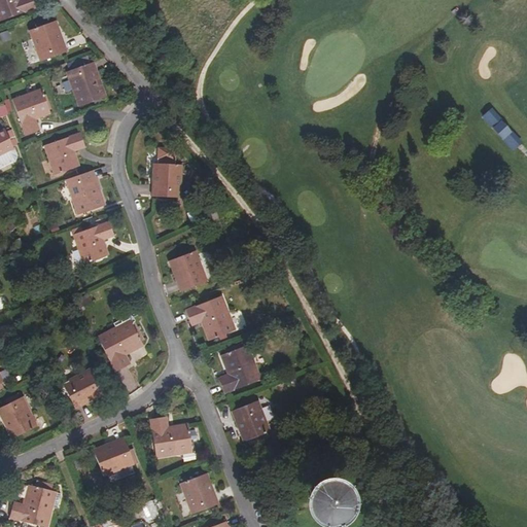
[(0,0),(0,21),(35,8),(32,0),(0,0)]
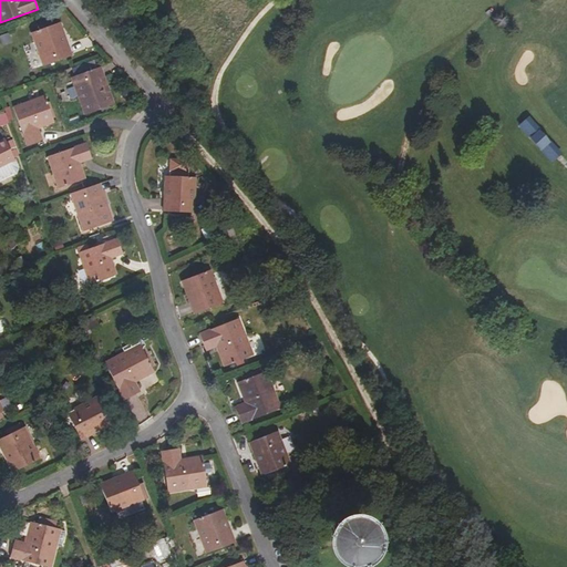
[(64,41),(58,23),(32,32),(43,66),(72,57),(66,40),(64,41)]
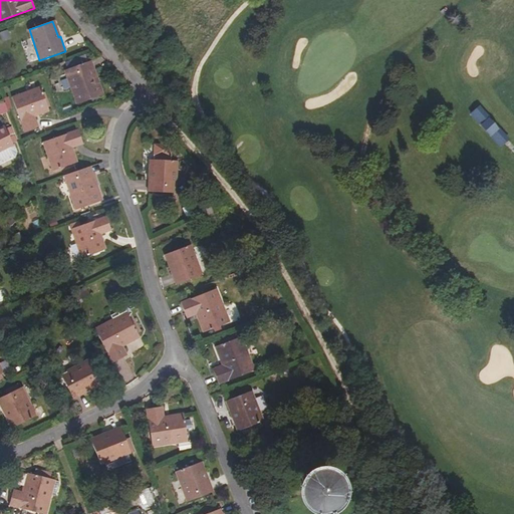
[(6,30),(0,32),(0,39),(1,42),(10,38),(6,30)]
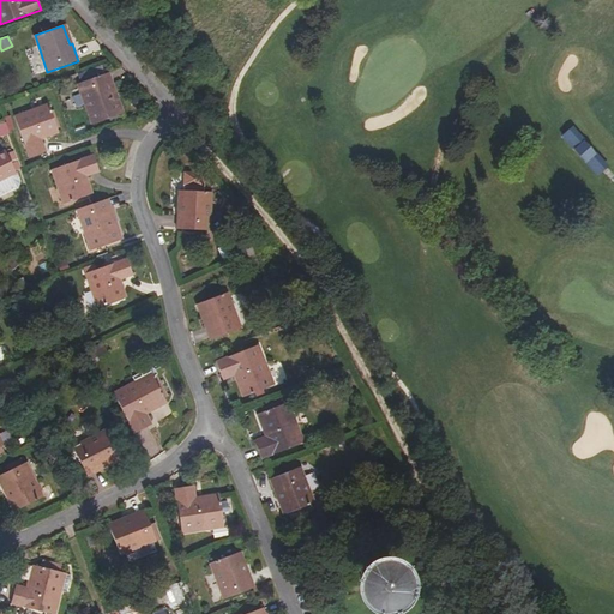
[(118,96),(109,72),(106,73),(114,97),(118,96)]
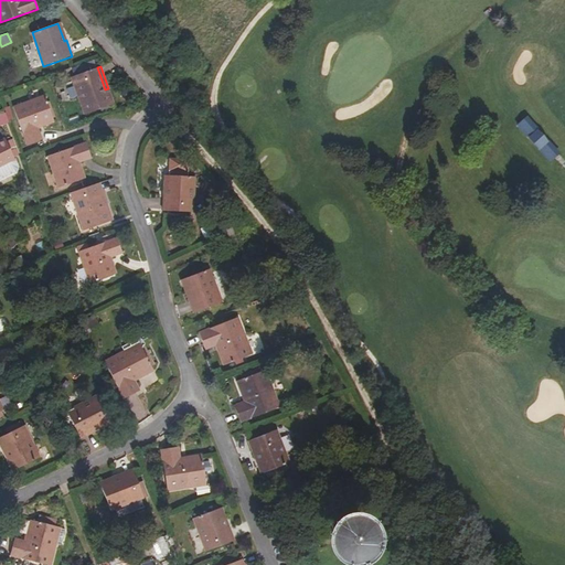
[(105,89),(97,67),(72,77),(85,115),(114,104),(108,88),(105,89)]
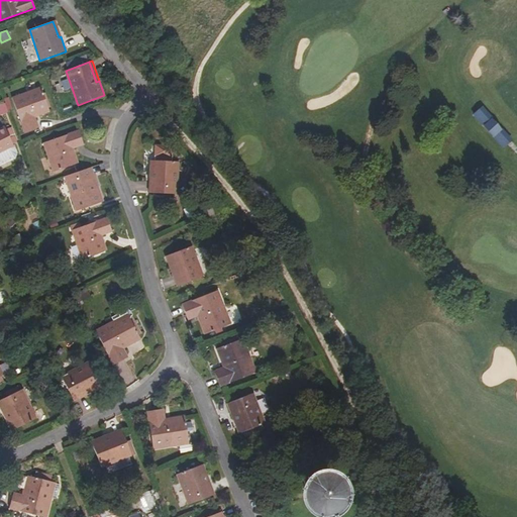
[(40,87),(12,98),(24,133),(38,128),(35,117),(49,112),(40,87)]
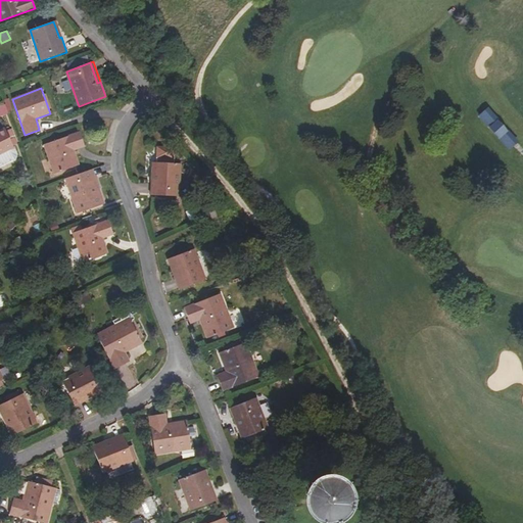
[(488,107),(478,115),(510,150),(519,142),(488,107)]
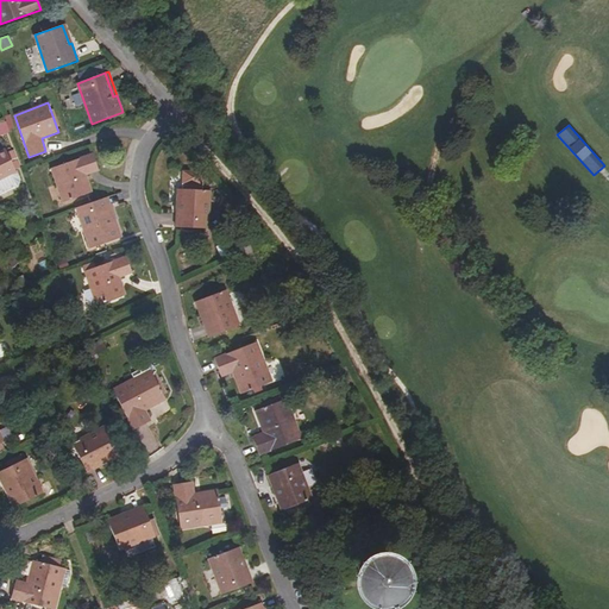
[(0,179),(16,171),(5,149),(0,151),(0,179)]
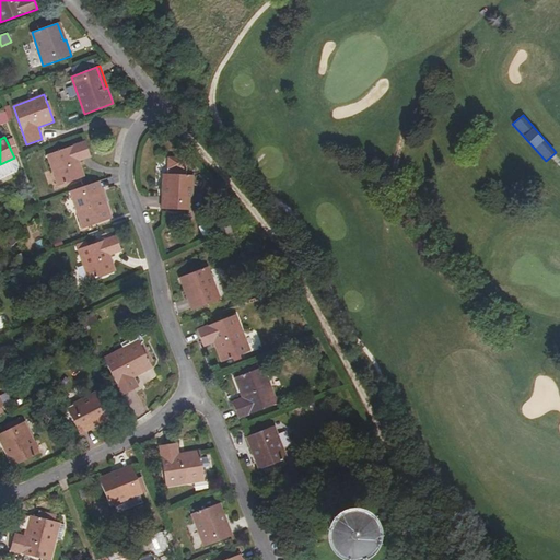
[(85,141),(47,155),(58,186),(82,177),(78,161),(80,160),(90,156),(85,141)]
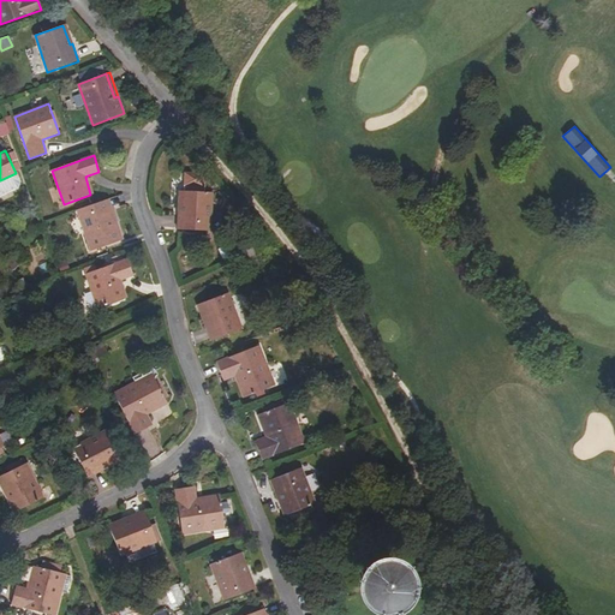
[(21,183),(16,173),(0,180),(0,197),(18,189),(21,183)]
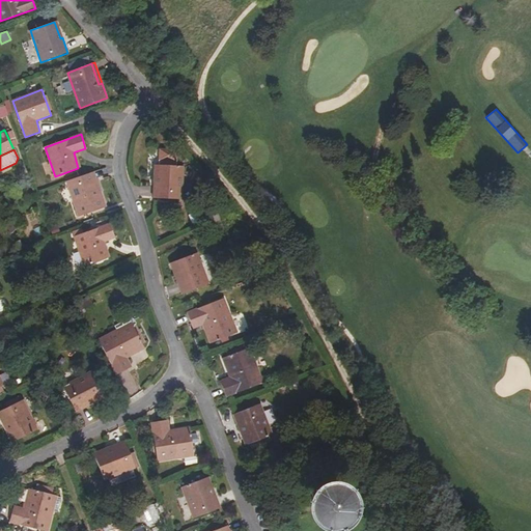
[(159,165),(157,165),(156,185),(154,185),(154,198),(183,199),(184,166),(176,166),(177,150),(159,149),(159,165)]
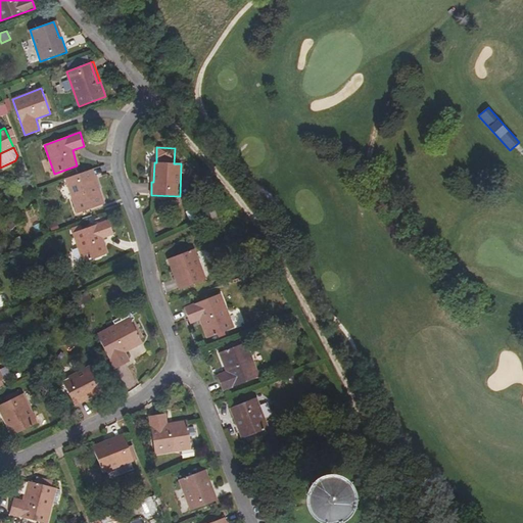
[(92,170),(89,171),(96,190),(99,189),(92,170)]
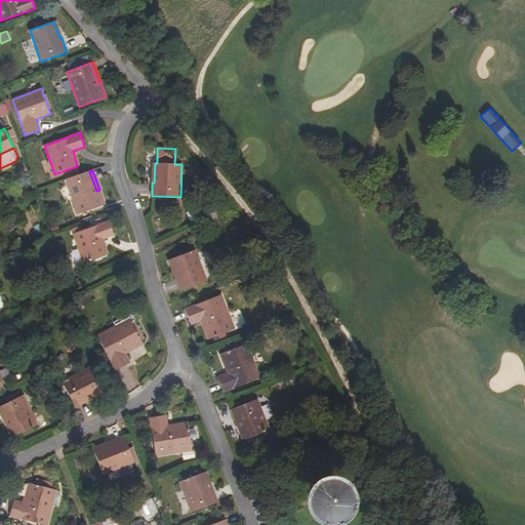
[(96,191),(89,171),(66,180),(77,214),(105,205),(99,190),(96,191)]
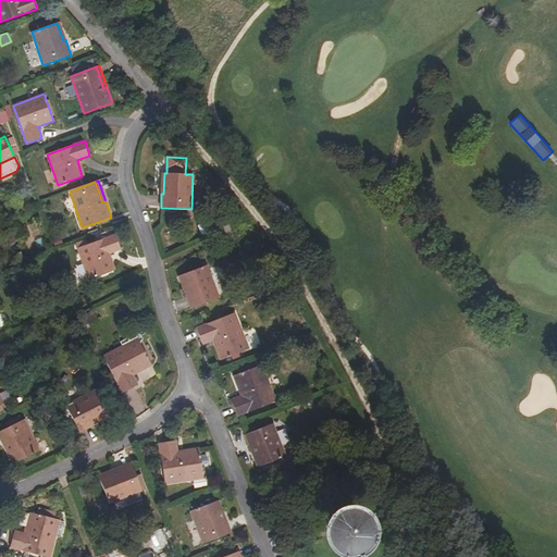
[(234,240),(227,224),(218,227),(224,245),(234,240)]
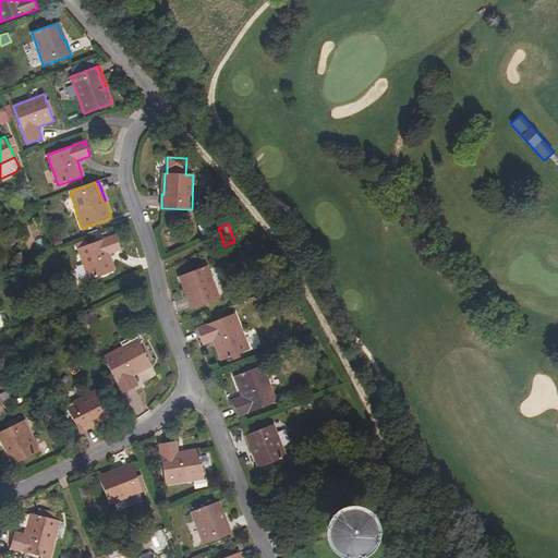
[(85,241),(76,244),(88,279),(113,271),(108,255),(110,254),(121,250),(116,234),(87,245),(85,241)]
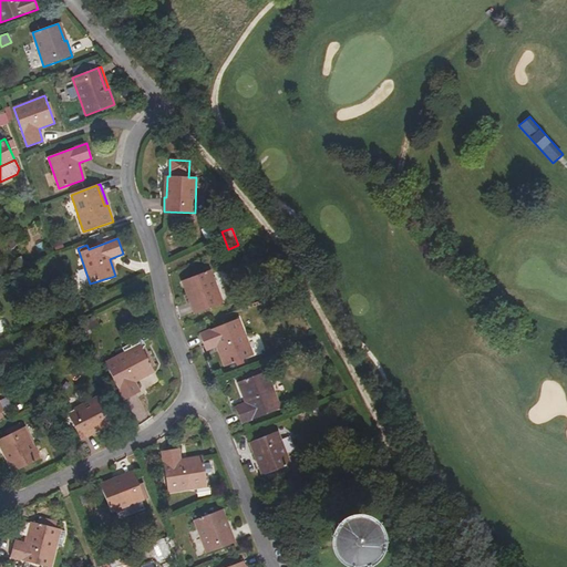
[(224,303),(210,269),(183,280),(192,300),(189,301),(195,315),(224,303)]
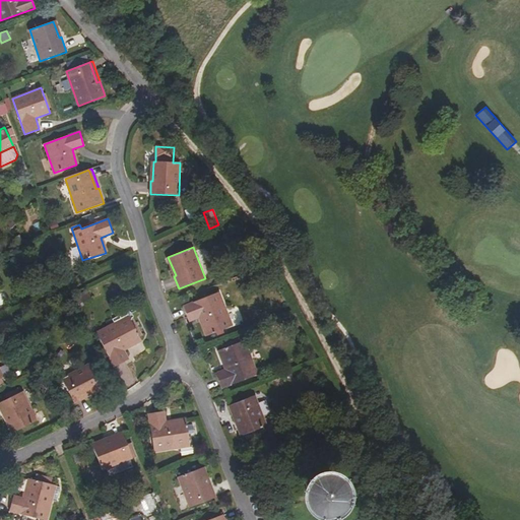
[(176,275),(168,257),(167,258),(174,276),(176,275)]
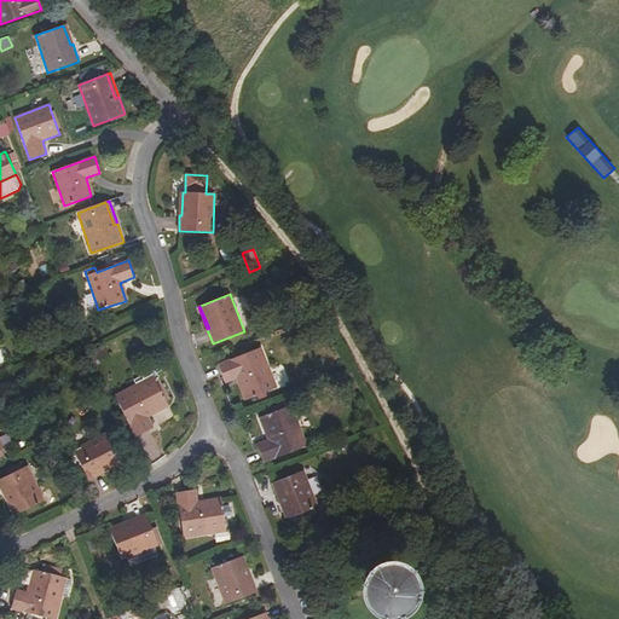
[(104,346),(87,354),(92,363),(108,354),(104,346)]
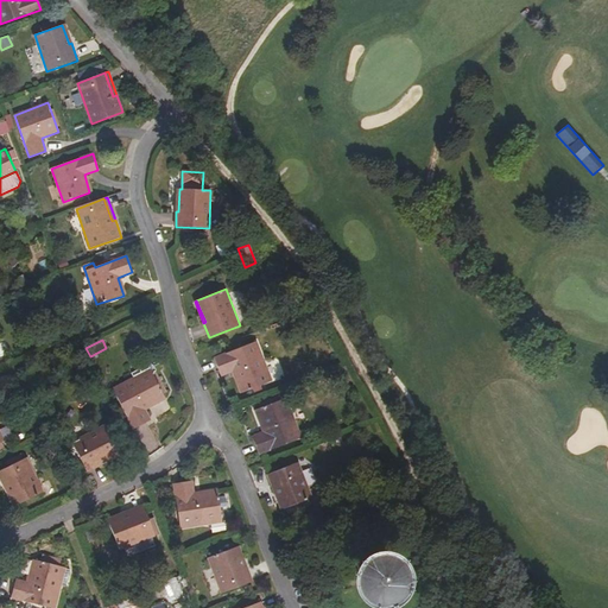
[(266,366),(257,341),(214,358),(221,377),(232,372),(241,393),(270,382),(263,367),(266,366)]
